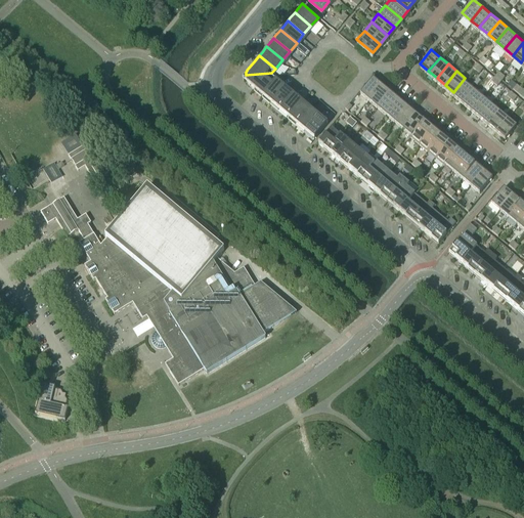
[(262,92),(275,76),(271,73),(246,75),(246,76),(247,77),(247,79),(248,80),(249,81),(262,92)]
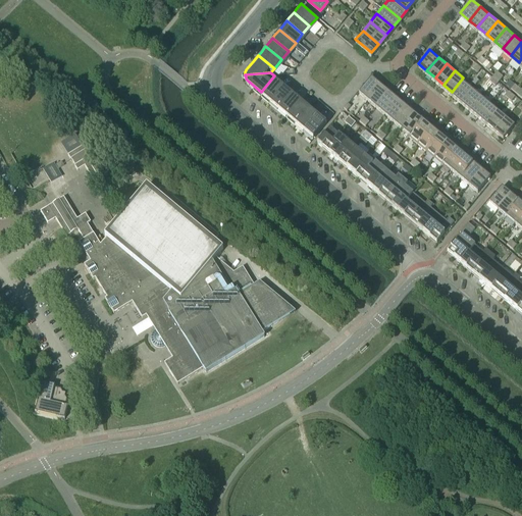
[(367,96),(380,80),(371,72),(358,88),(367,96)]
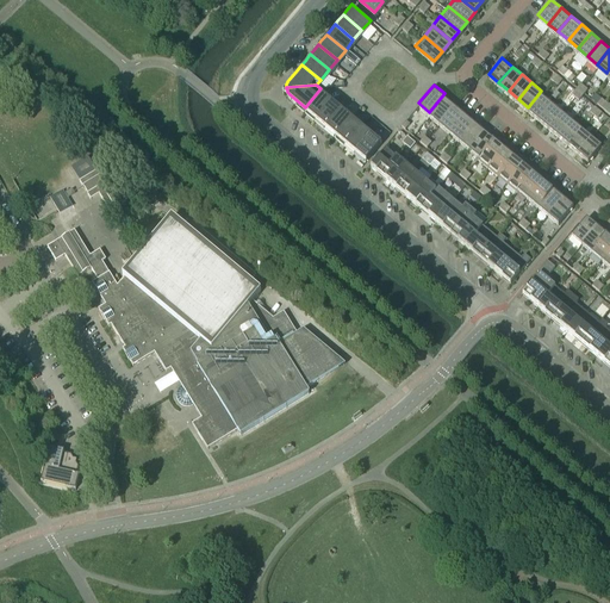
[(316,116),(331,97),(321,88),(305,107),(316,116)]
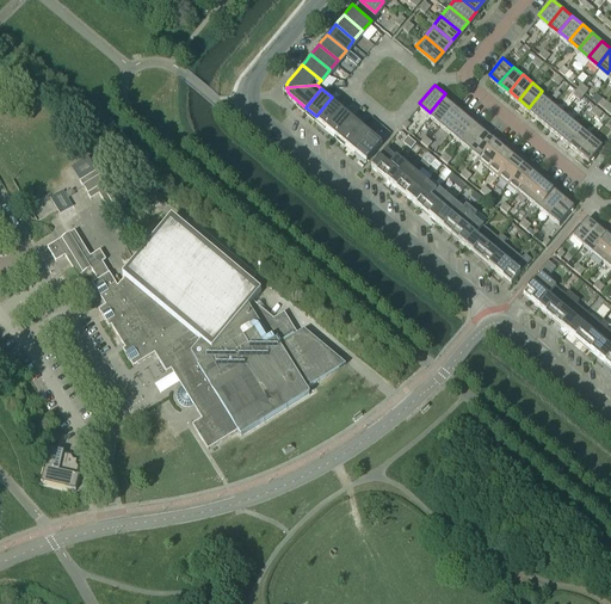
[(539,116),(553,99),(542,91),(529,108),(539,116)]
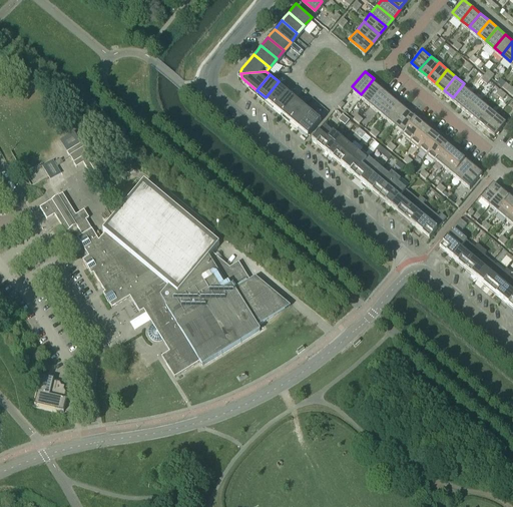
[(369,100),(382,85),(374,78),(361,94),(369,100)]
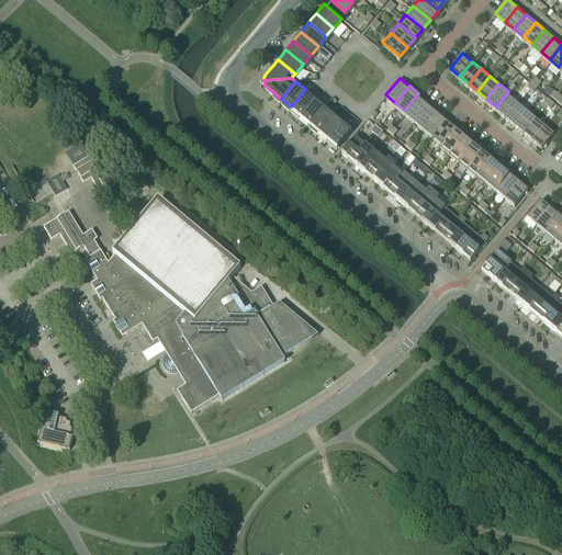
[(300,114),(314,97),(305,89),(291,106),(294,109),(300,114)]
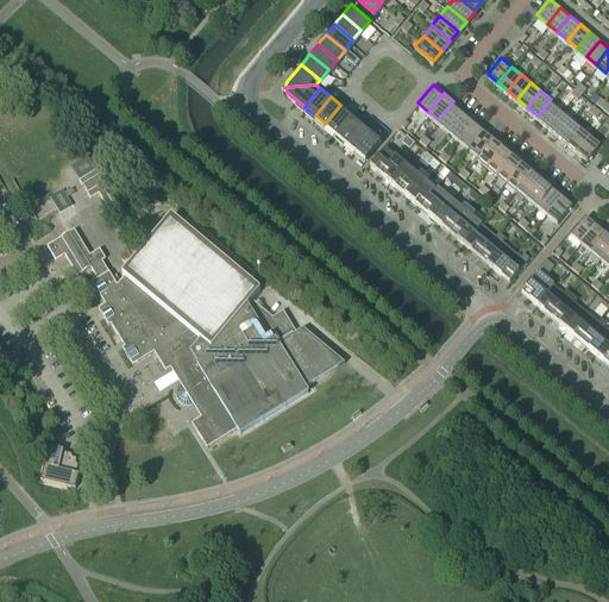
[(547,124),(560,107),(551,99),(538,115),(547,124)]
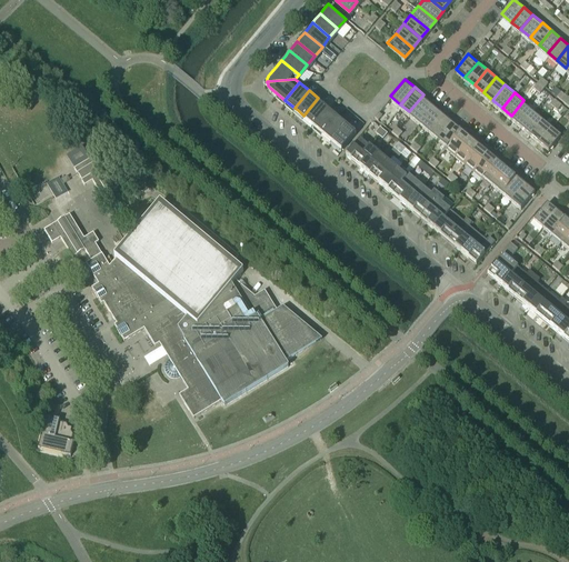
[(419,119),(432,102),(423,94),(409,111),(419,119)]
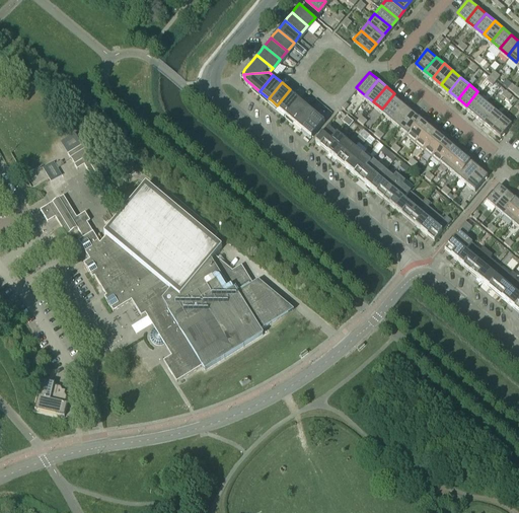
[(285,112),(298,96),(290,89),(277,105),(285,112)]
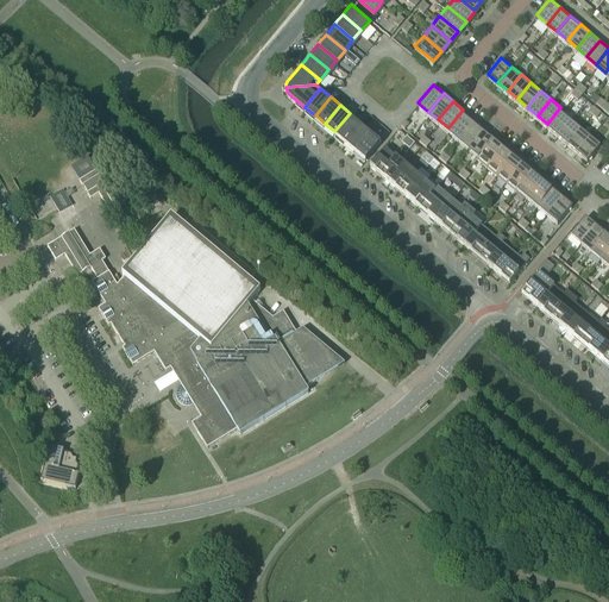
[(557,132),(570,115),(560,107),(547,124),(557,132)]
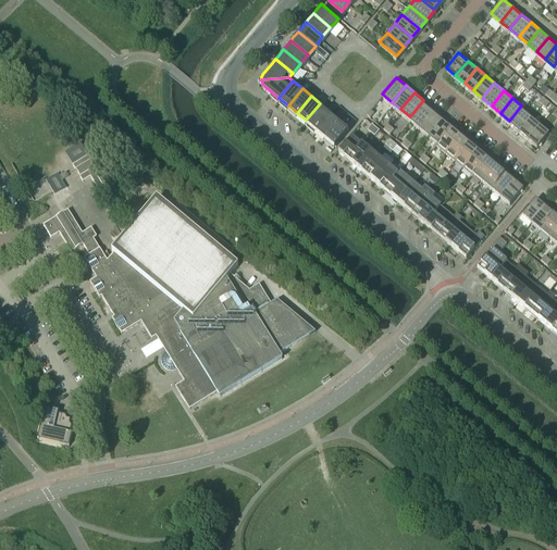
[(419,125),(433,108),(423,100),(410,116),(419,125)]
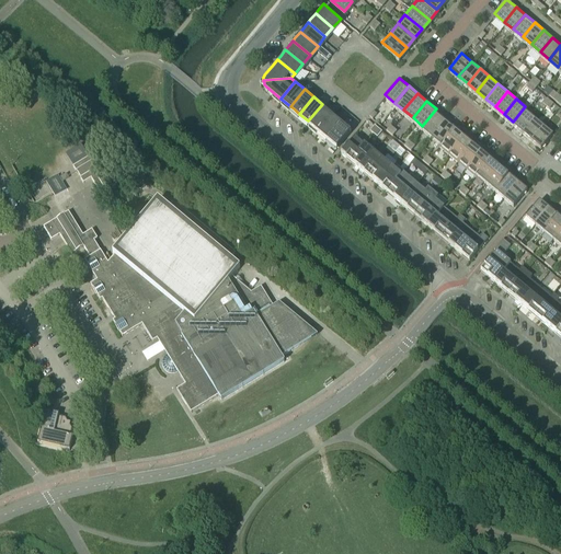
[(318,128),(332,112),(322,104),(308,120),(318,128)]
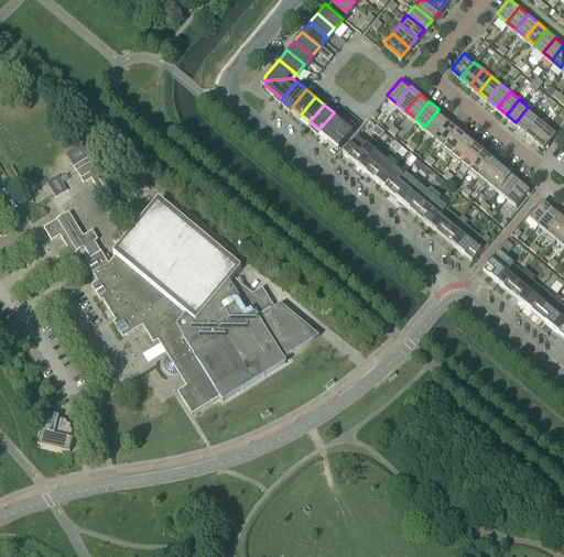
[(524,129),(537,115),(528,107),(516,122),(524,129)]
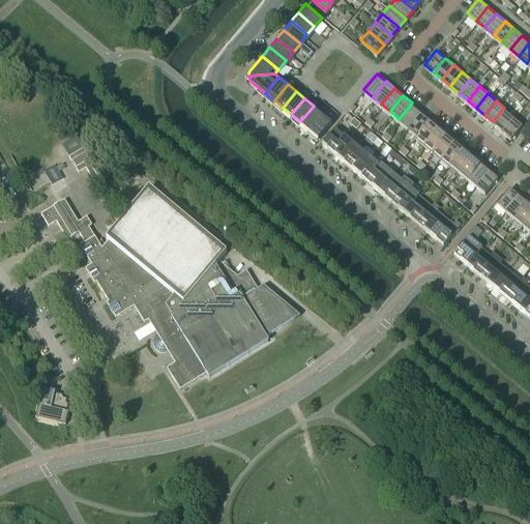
[(407,125),(420,110),(412,103),(399,119),(407,125)]
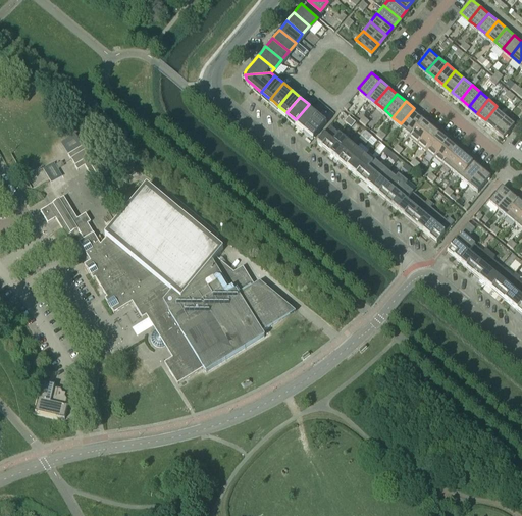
[(304,126),(317,111),(309,104),(296,119),(304,126)]
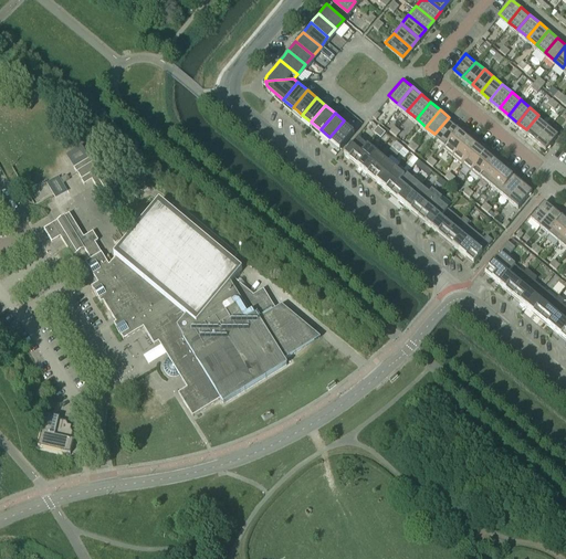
[(536,137),(548,123),(538,115),(526,129),(536,137)]
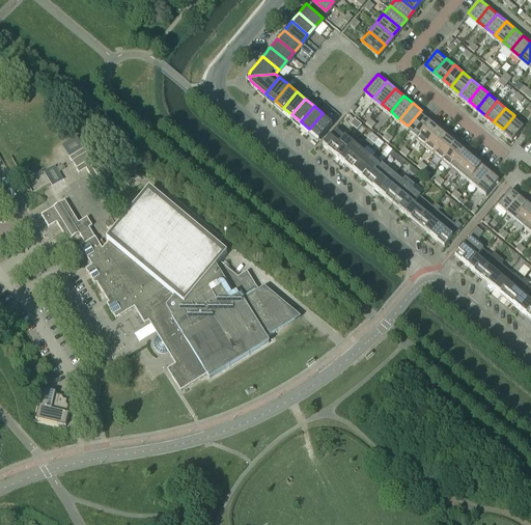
[(417,133),(428,118),(429,118),(430,117),(421,110),(408,126),(416,133),(417,133)]
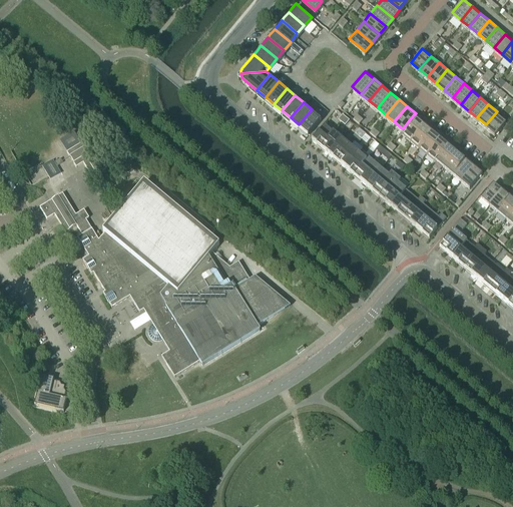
[(307,132),(321,116),(312,109),(299,124),(307,132)]
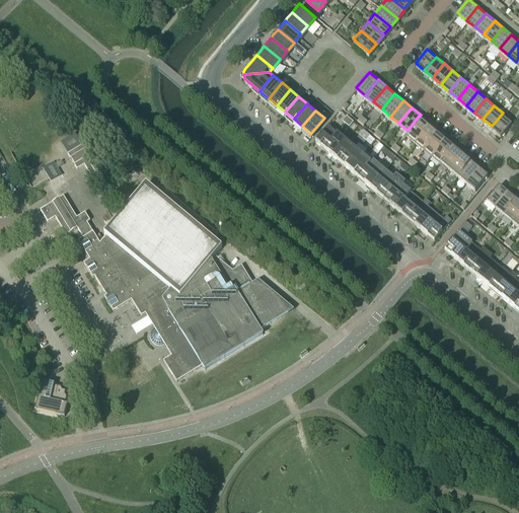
[(500,134),(511,120),(503,113),(492,126),(500,134)]
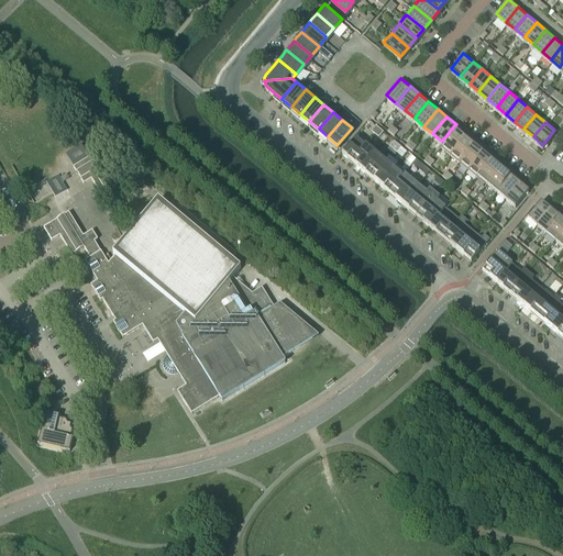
[(450,149),(464,133),(455,125),(454,125),(442,141),(441,141),(440,142),(450,149)]
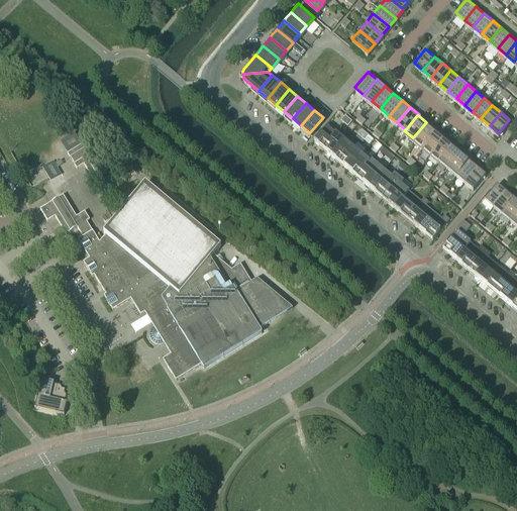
[(322,143),(335,128),(326,121),(314,136),(322,143)]
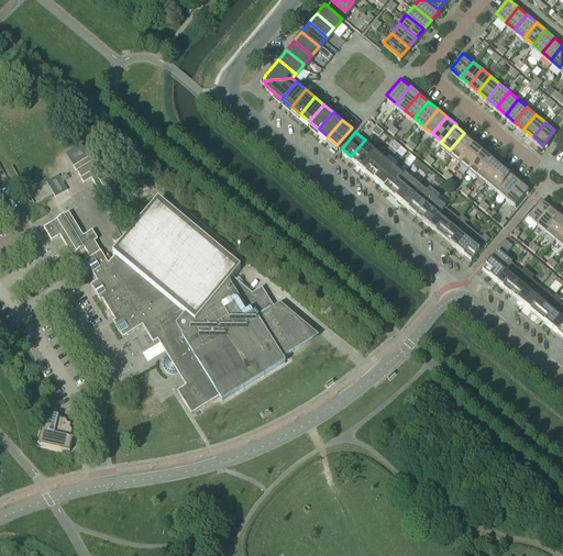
[(459,157),(473,141),(464,133),(450,149),(459,157)]
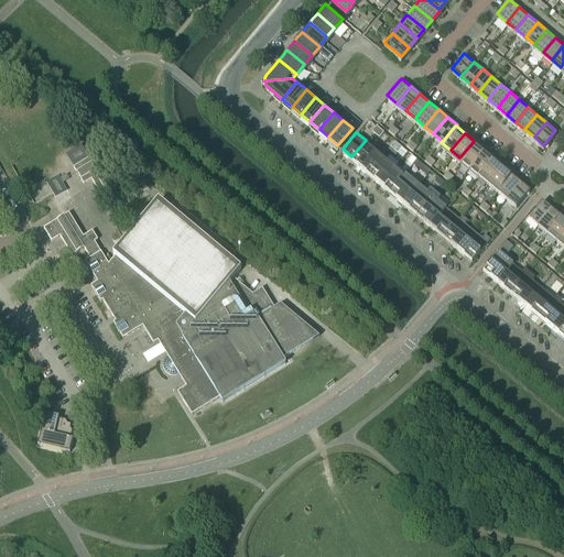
[(361,164),(375,148),(366,140),(351,156),(361,164)]
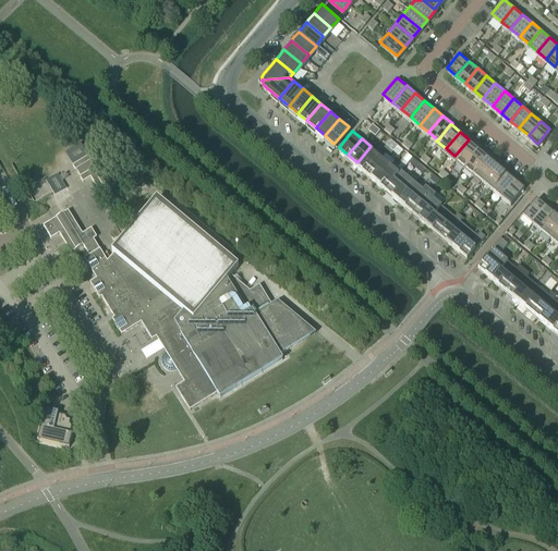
[(463,163),(477,147),(469,139),(455,156),(463,163)]
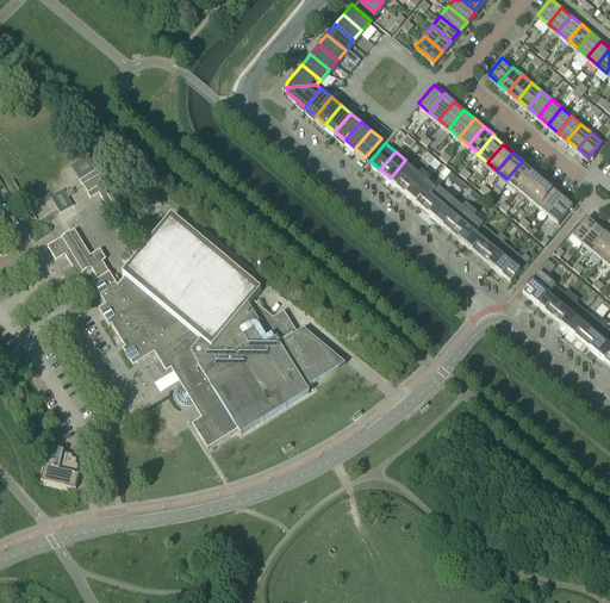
[(128,194),(106,159),(79,175),(91,193),(99,188),(110,205),(128,194)]
